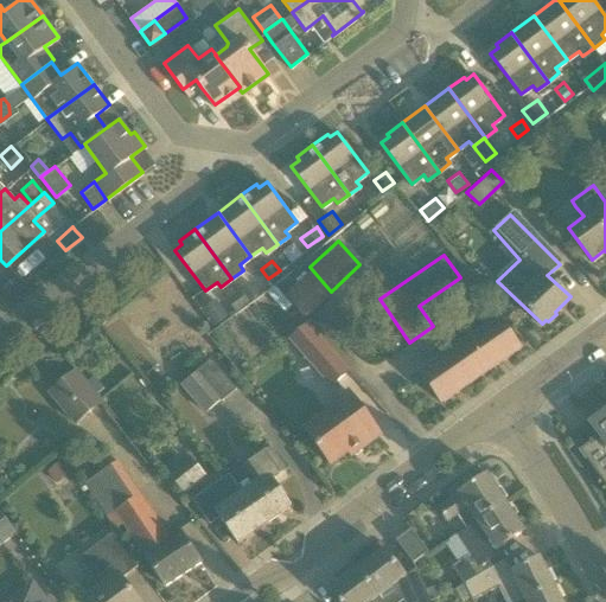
[(331,292),(310,267),(282,292),(305,315),(331,292)]
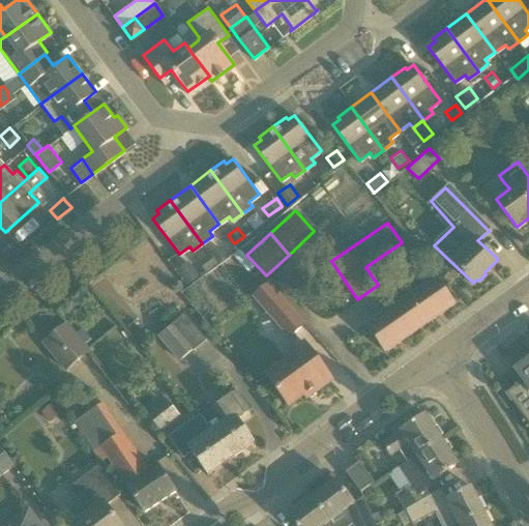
[(219,244),(210,252),(217,261),(227,254),(219,244)]
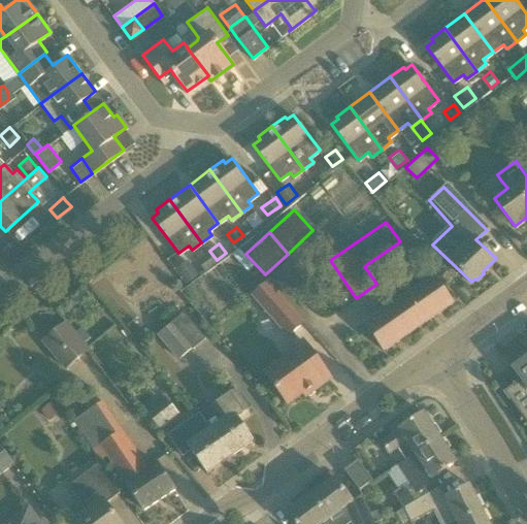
[(197,258),(204,269),(216,262),(207,251),(197,258)]
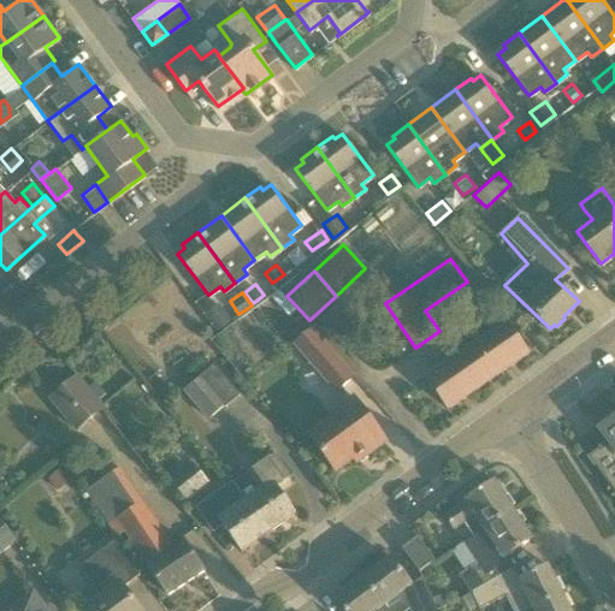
[(231,318),(217,300),(205,310),(218,327),(231,318)]
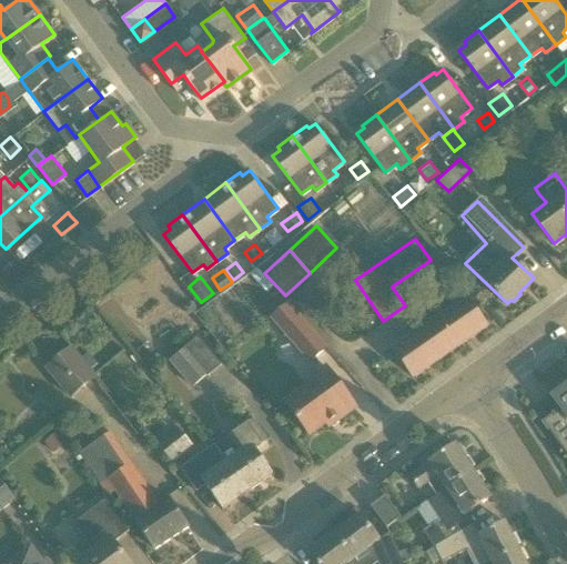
[(465,294),(392,345),(413,374),(486,324),(465,294)]
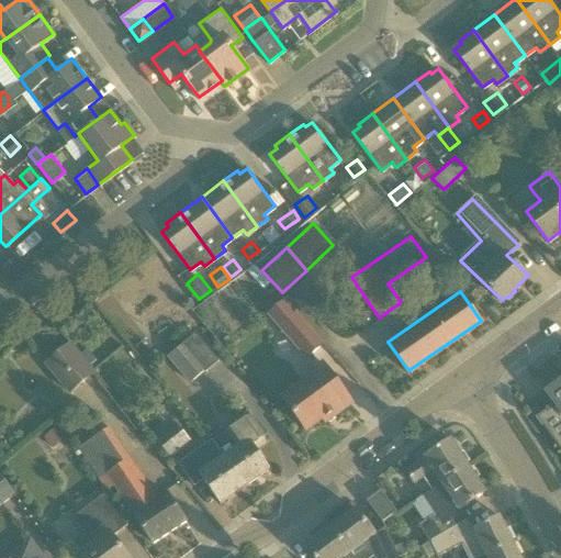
[(307,354),(321,342),(283,299),(268,312),(288,334),(289,333),(307,354)]
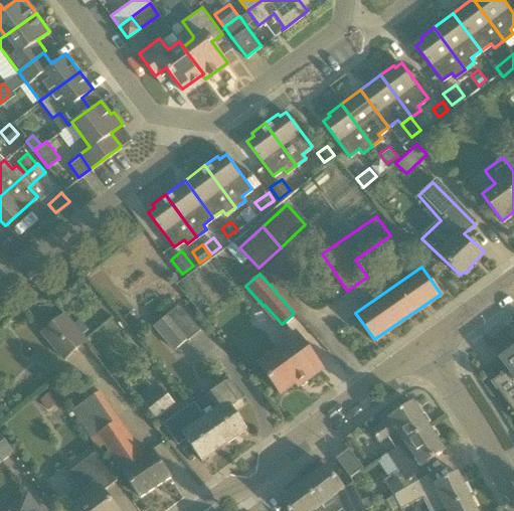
[(72,322),(63,311),(40,331),(63,358),(87,338),(81,332),(72,322)]
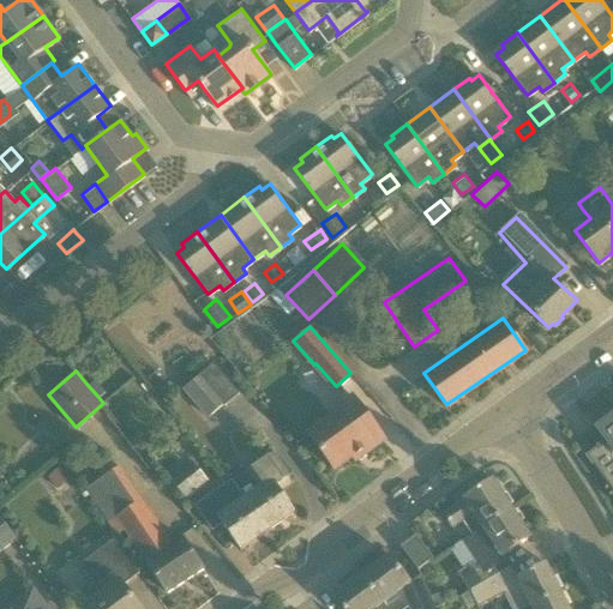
[(182,386),(206,415),(223,402),(199,373),(182,386)]
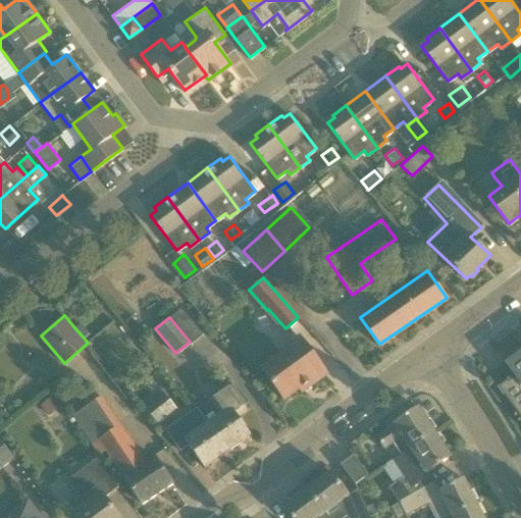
[(80,321),(73,326),(83,337),(89,331),(80,321)]
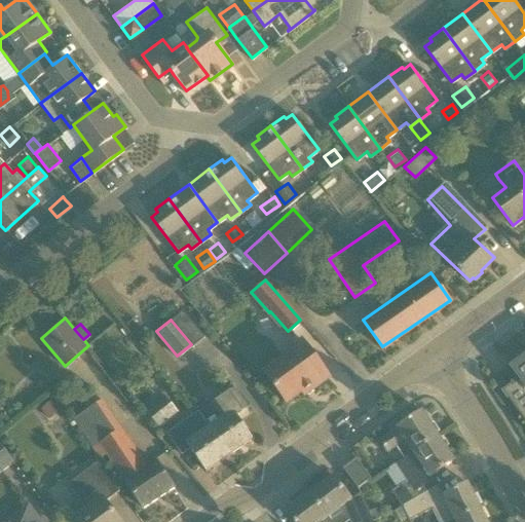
[(292,348),(263,369),(286,400),(301,388),(303,393),(328,374),(301,336),(290,345),(292,348)]
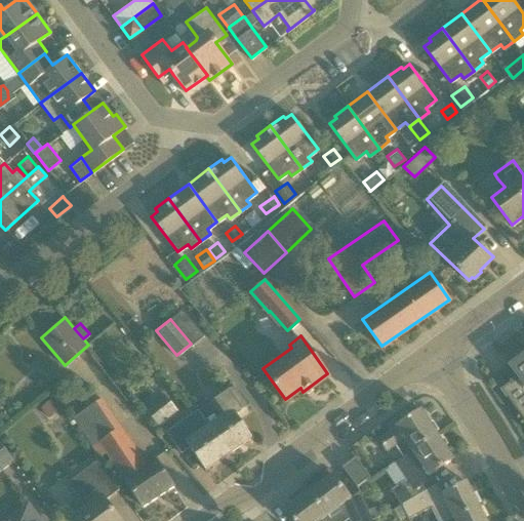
[(523,352),(509,364),(518,377),(516,378),(514,376),(511,378),(510,377),(508,378),(509,381),(500,387),(523,418),(523,352)]
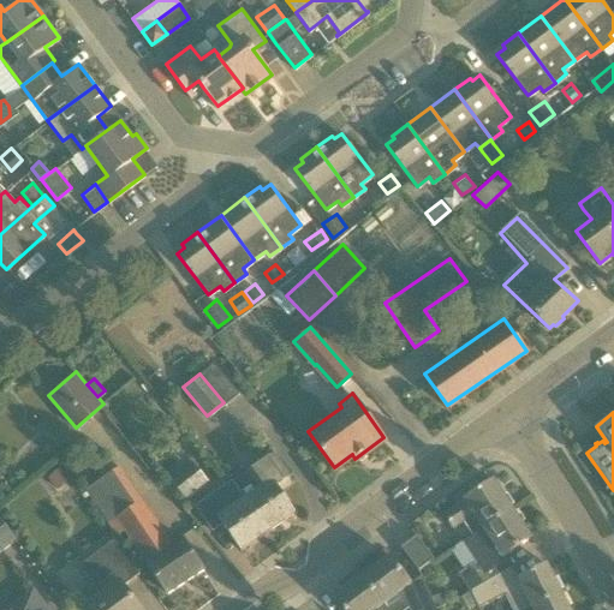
[(288,476),(273,452),(232,479),(244,496),(267,530),(294,510),(275,484),(288,476)]
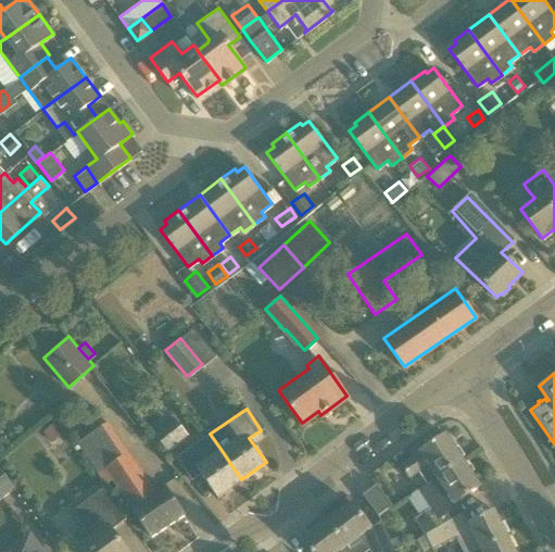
[(92,430),(77,440),(76,440),(104,483),(113,477),(151,535),(183,513),(163,485),(153,491),(127,451),(126,451),(99,411),(85,419),(92,430)]
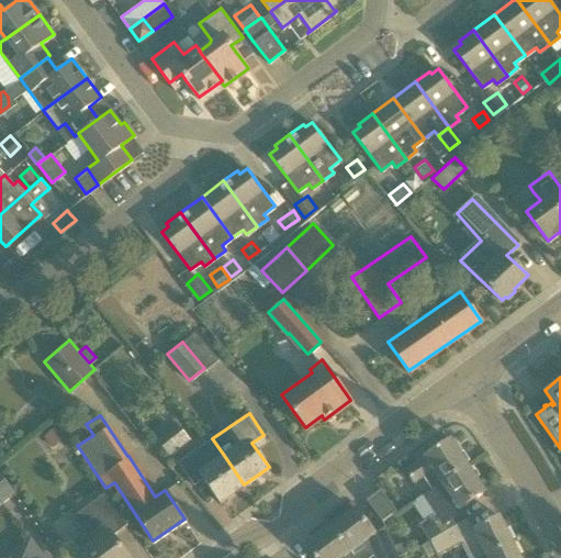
[(190,438),(174,420),(154,436),(170,456),(190,438)]
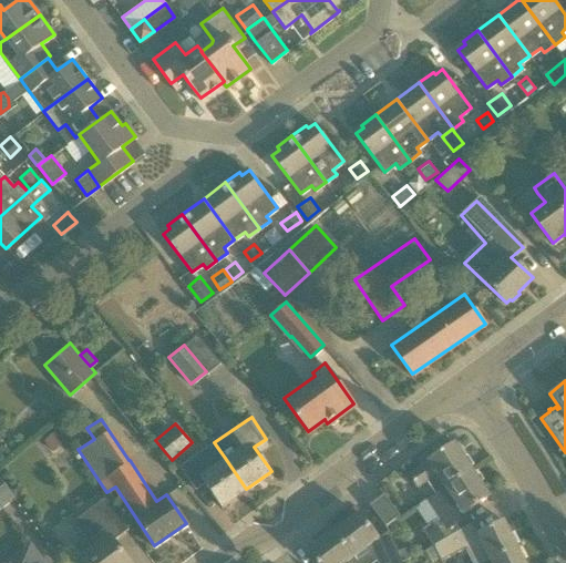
[(43,440),(51,450),(63,440),(55,430),(43,440)]
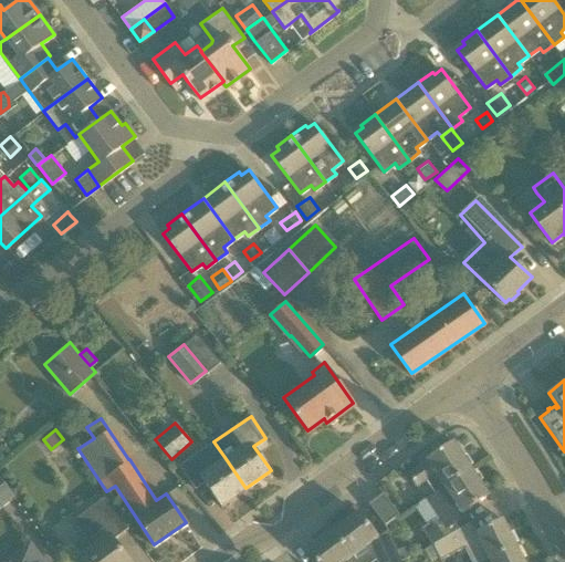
[(426,477),(435,490),(443,485),(470,467),(453,440),(426,458),(427,459),(408,471),(416,484),(426,477)]
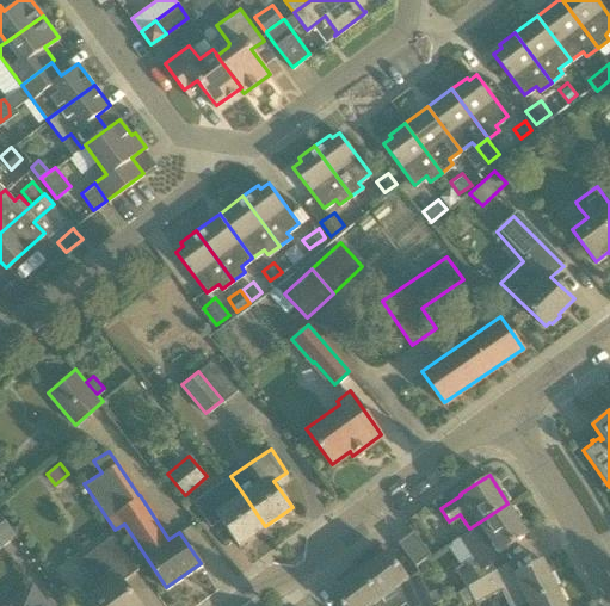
[(210,525),(220,518),(238,544),(265,526),(242,493),(230,476),(219,484),(204,494),(193,501),(210,525)]
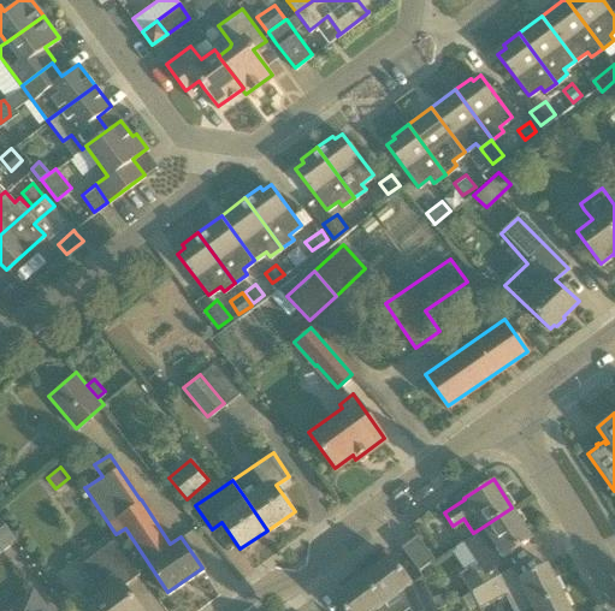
[(502,556),(504,553),(531,537),(512,508),(483,527),(473,533),(462,540),(475,561),(459,573),(469,589),(483,582),(503,569),(495,558),(501,555),(502,556)]
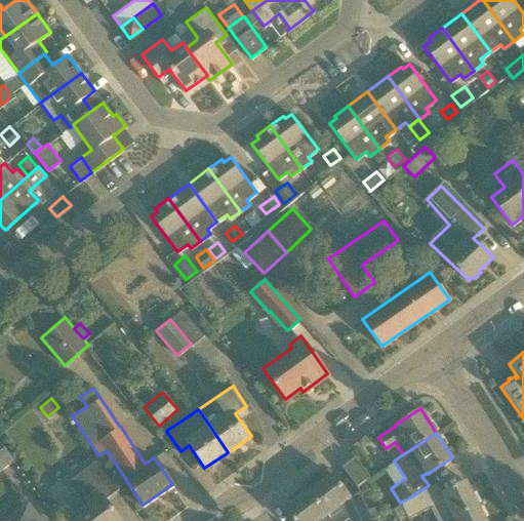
[(0,465),(10,457),(0,444),(0,465)]
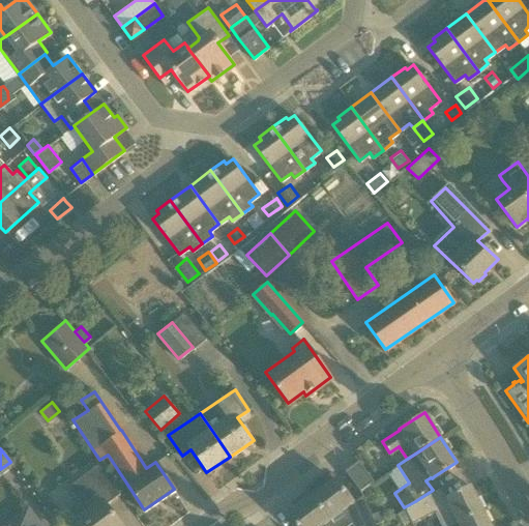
[(373,479),(371,476),(358,460),(345,469),(359,490),(373,479)]
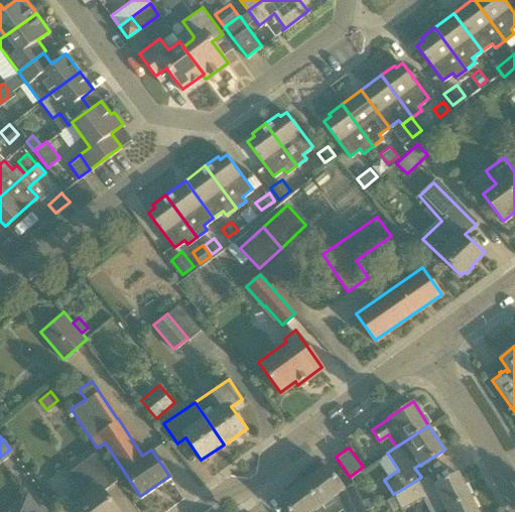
[(118,511),(102,490),(117,479),(95,451),(66,473),(85,498),(73,507),(76,511),(118,511)]
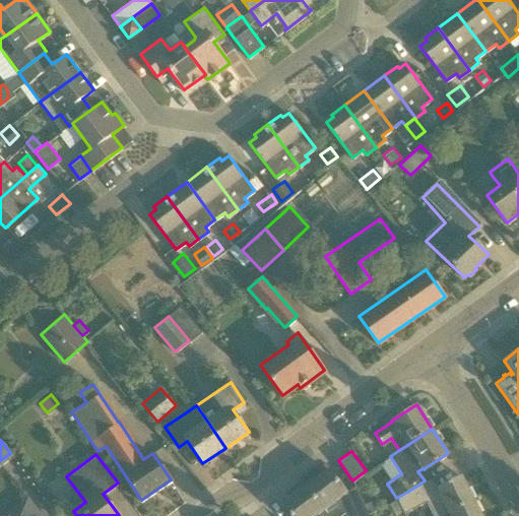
[(305,486),(328,515),(327,515),(339,515),(344,512),(346,515),(370,515),(369,512),(365,503),(355,485),(354,485),(361,497),(350,502),(346,492),(328,468),(305,486)]
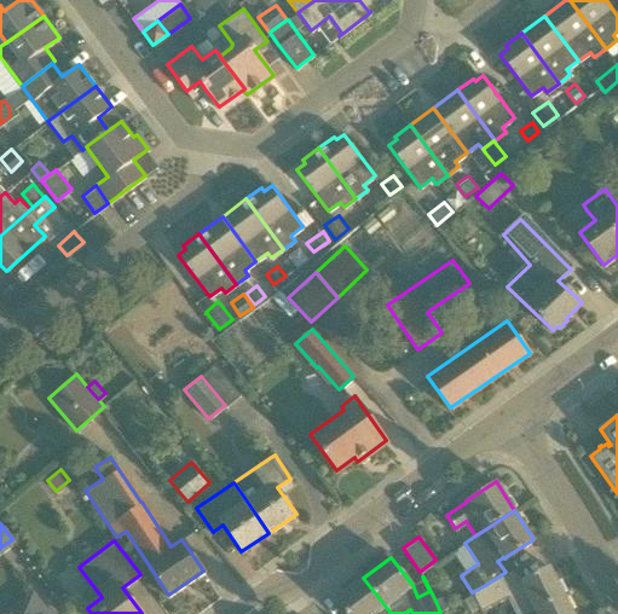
[(508,595),(517,613),(524,613),(535,609),(564,594),(549,566),(520,580),(521,581),(514,585),(506,572),(485,585),(472,592),(473,592),(480,606),(481,608),(508,595)]
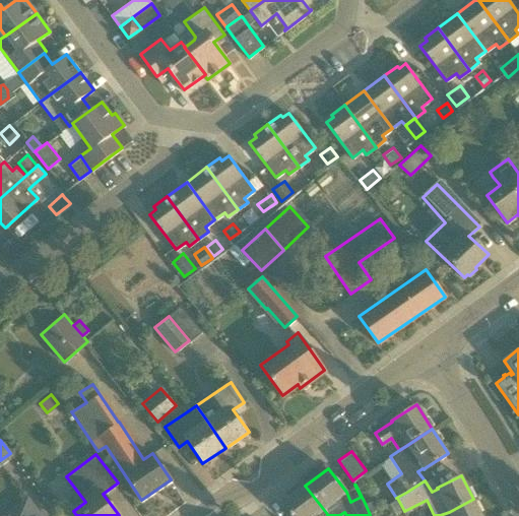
[(281,503),(292,515),(313,515),(322,509),(323,509),(305,486),(281,503)]
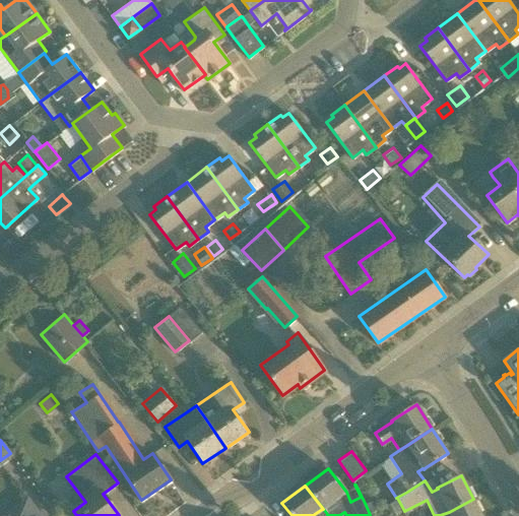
[(376,498),(365,503),(369,512),(381,507),(376,498)]
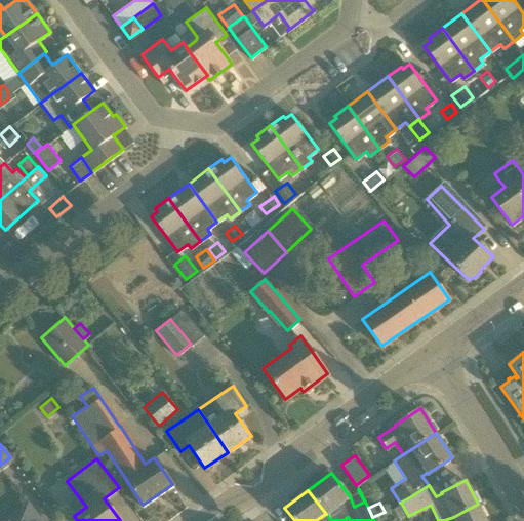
[(454,520),(486,520),(478,504),(453,517),(454,520)]
